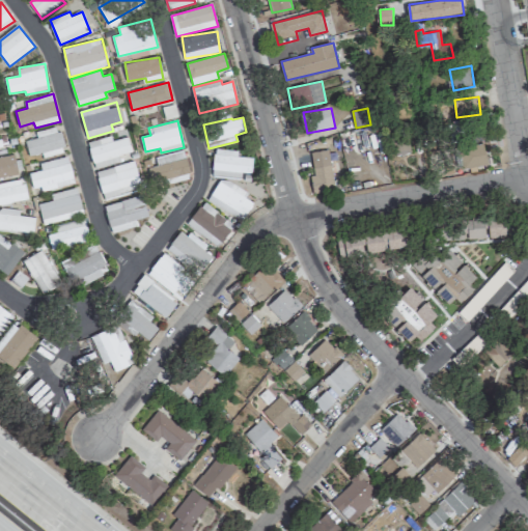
[(481,142),(480,120),(451,121),(452,143),(481,142)]
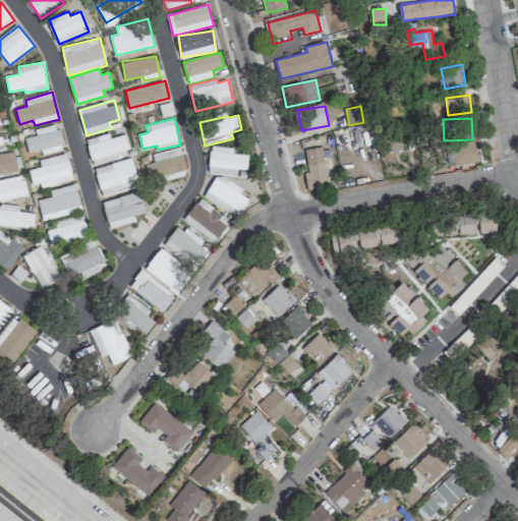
[(63,150),(59,124),(37,128),(38,135),(26,137),(30,153),(44,151),(44,154),(63,150)]
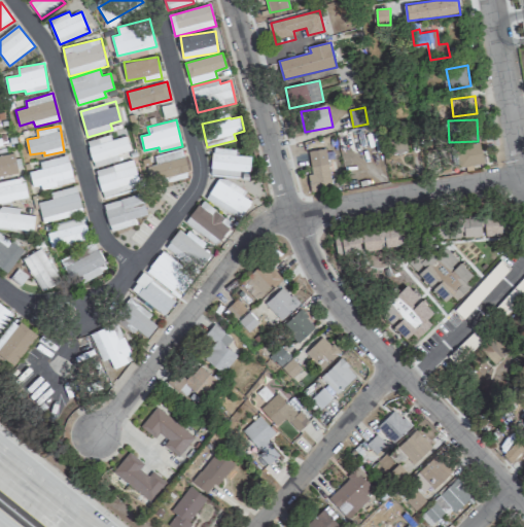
[(89,141),(95,167),(120,161),(119,154),(132,151),(128,135),(112,139),(111,135),(89,141)]
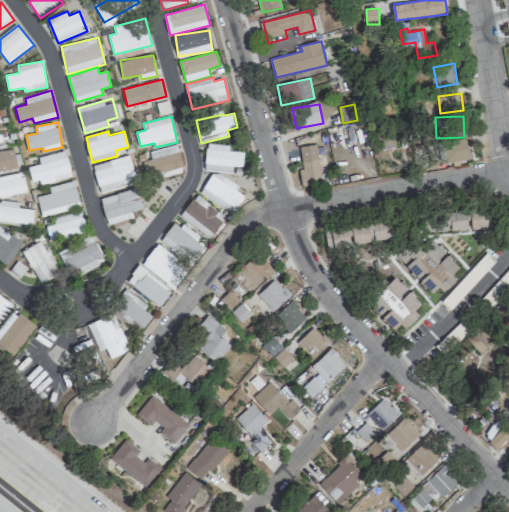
[(381,133),(382,149),(396,148),(395,132),(381,133)]
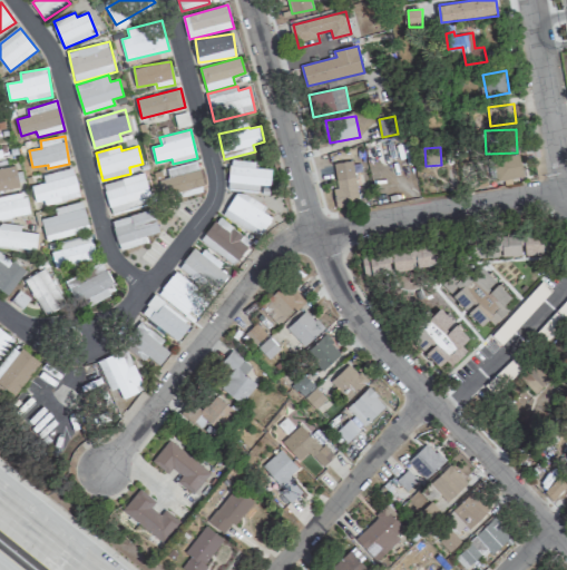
[(167,169),(169,178),(162,180),(167,200),(206,189),(198,160),(167,169)]
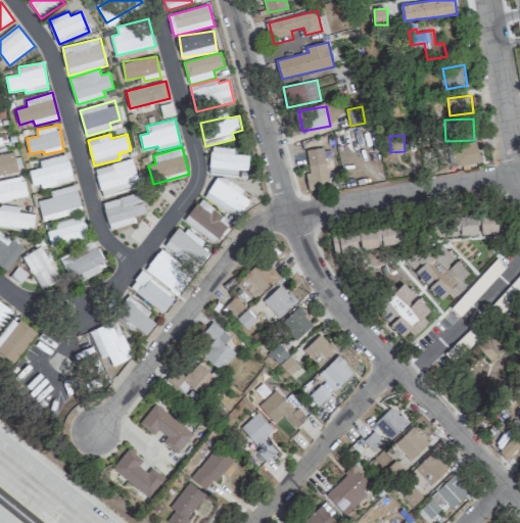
[(311,174),(306,174),(309,190),(330,187),(326,147),(308,149),(311,174)]
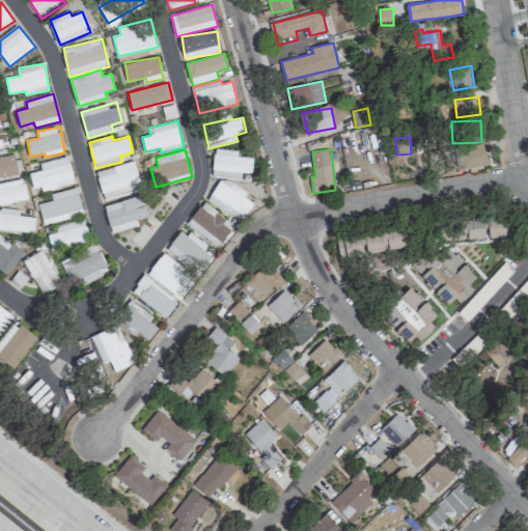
[(0,176),(20,173),(16,154),(0,157),(0,176)]
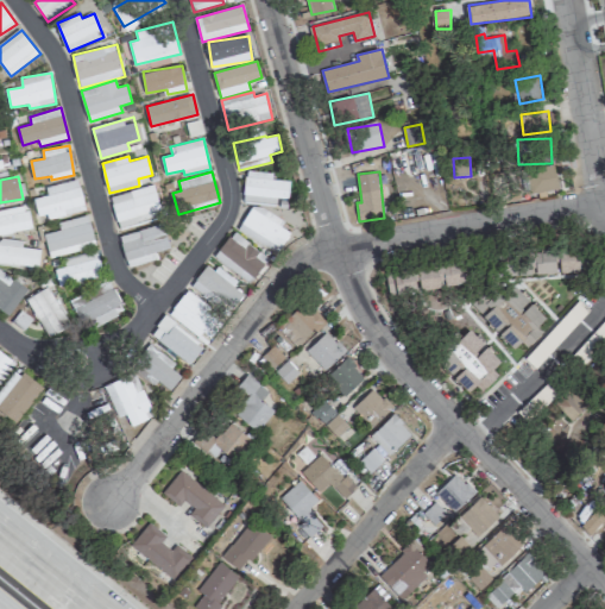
[(49,195),(36,198),(38,217),(49,214),(50,218),(86,212),(81,180),(48,186),(49,195)]
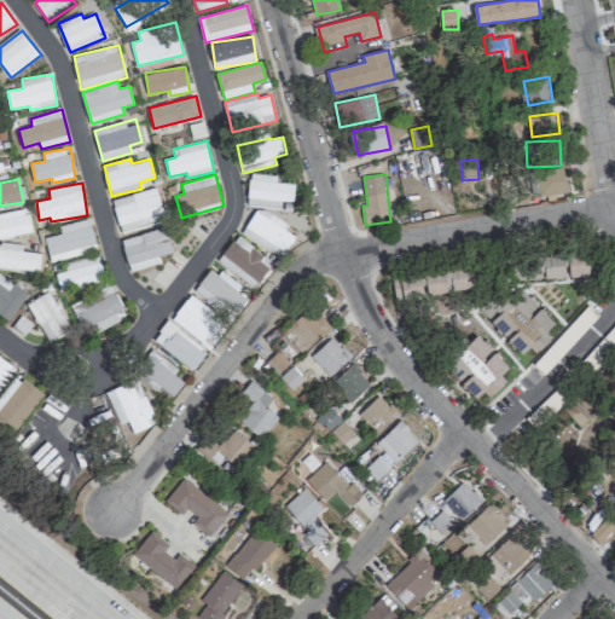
[(112,200),(123,233),(167,220),(157,186),(112,200)]
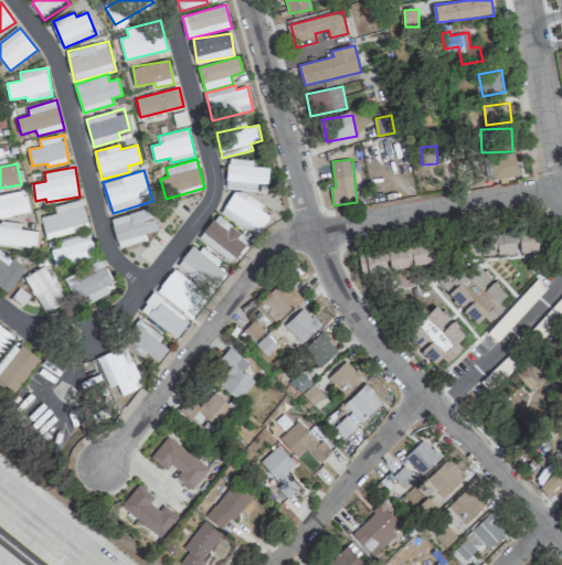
[(271,214),(262,210),(265,204),(235,188),(222,214),(261,234),(271,214)]
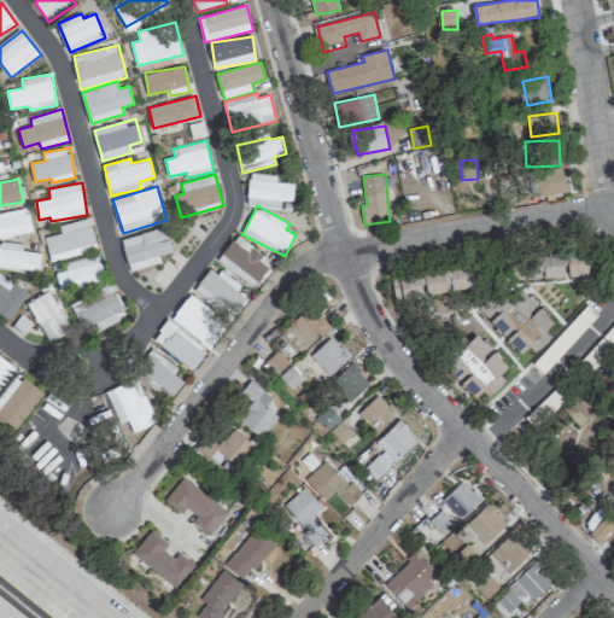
[(0,238),(34,232),(28,208),(0,213),(0,238)]
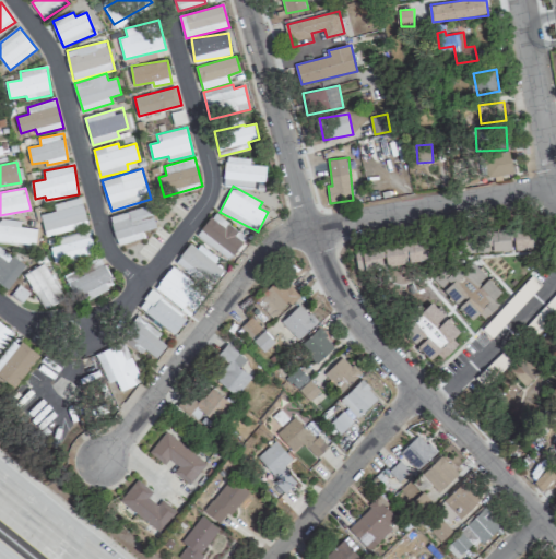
[(43,214),(46,235),(89,227),(83,198),(55,203),(57,211),(43,214)]
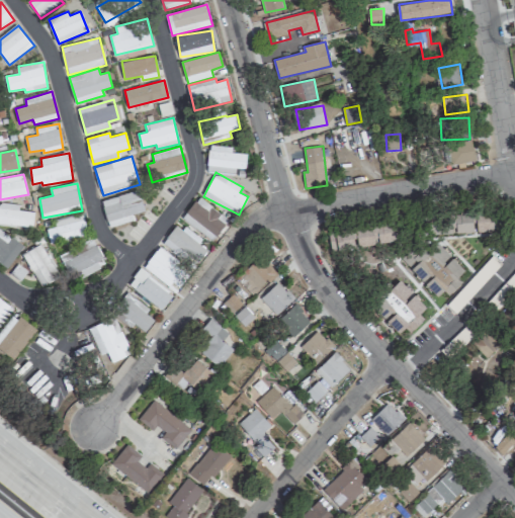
[(134,213),(146,210),(141,190),(103,199),(109,227),(136,221),(134,213)]
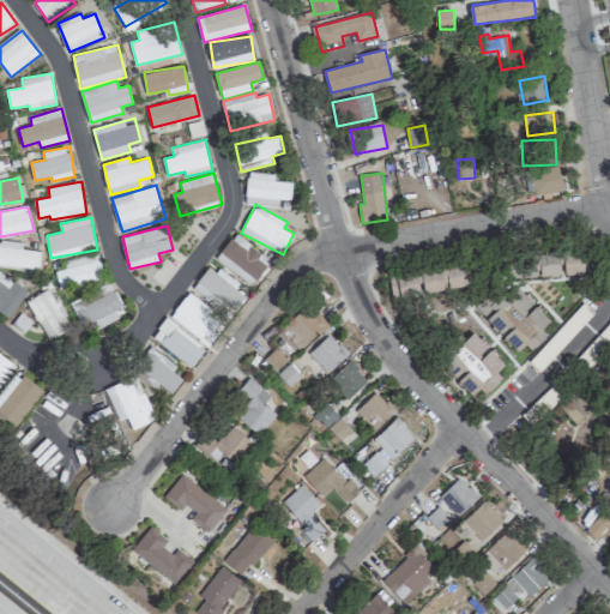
[(218,262),(255,284),(272,257),(234,234),(218,262)]
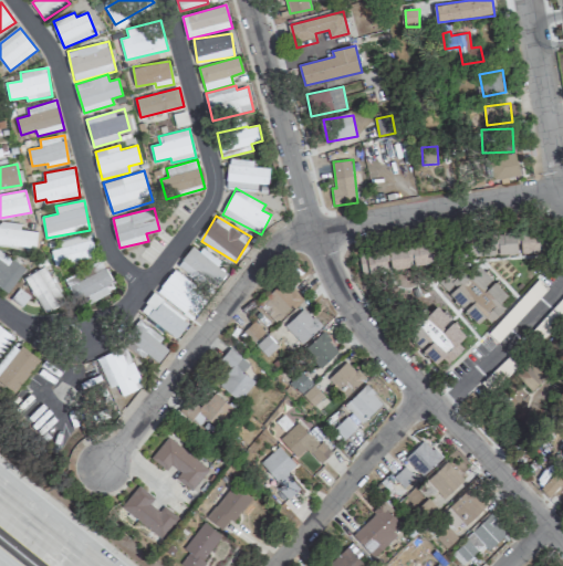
[(22,229),(22,223),(0,220),(0,243),(37,249),(39,231),(22,229)]
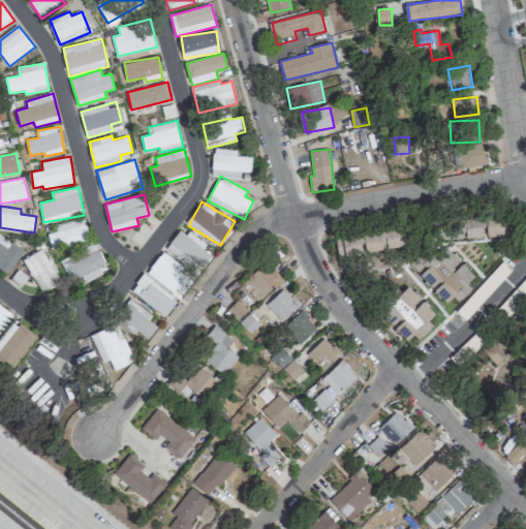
[(437,217),(437,237),(507,237),(507,217),(437,217)]
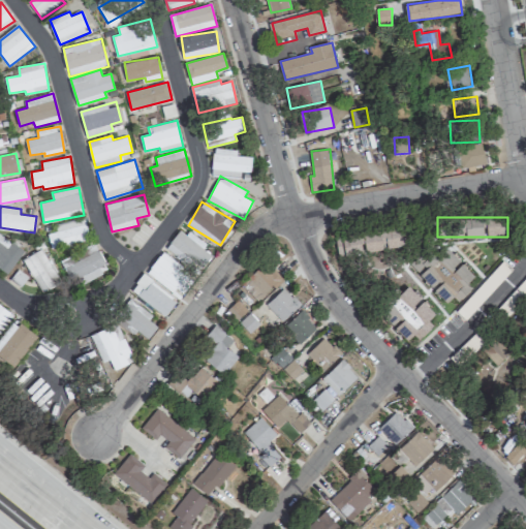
[(58,231),(49,232),(52,247),(91,240),(87,218),(56,224),(58,231)]
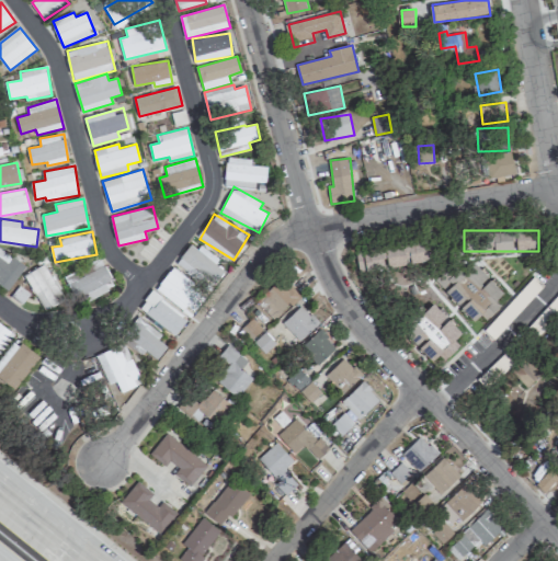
[(219,261),(195,241),(178,262),(211,288),(226,270),(217,263),(219,261)]
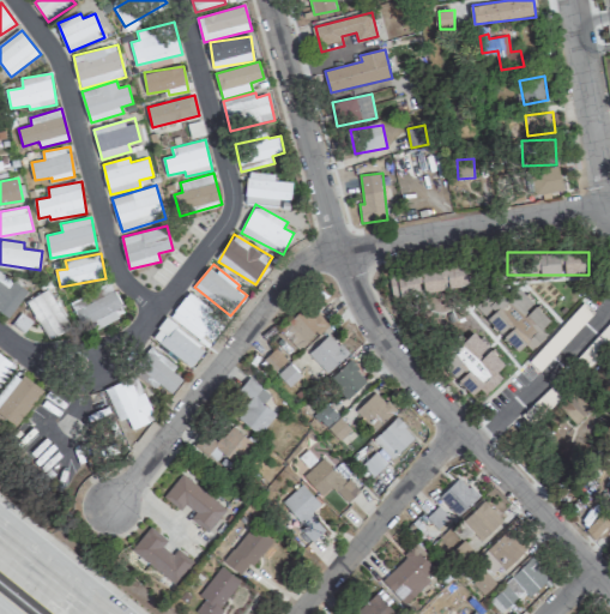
[(393,275),(394,286),(424,282),(426,290),(471,286),(469,266),(393,275)]
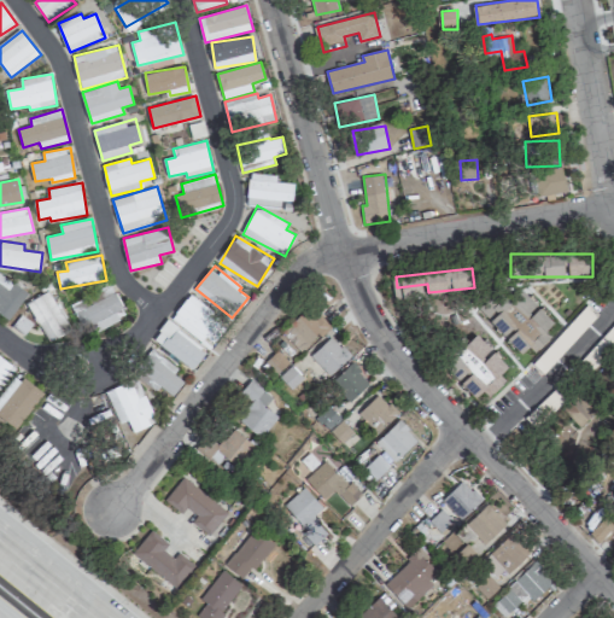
[(0,272),(0,313),(10,320),(29,293),(0,272)]
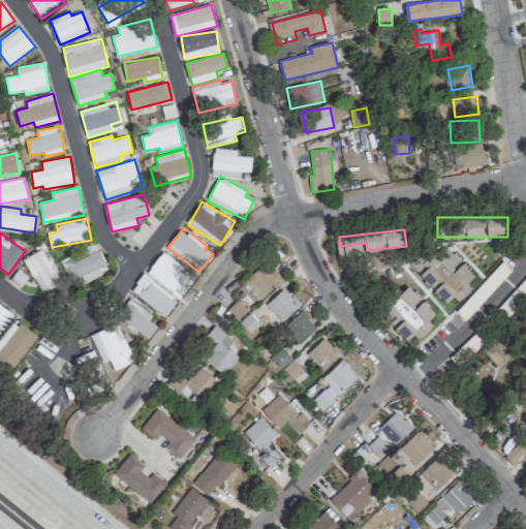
[(449,303),(457,294),(460,299),(481,280),(441,238),(413,265),(449,303)]
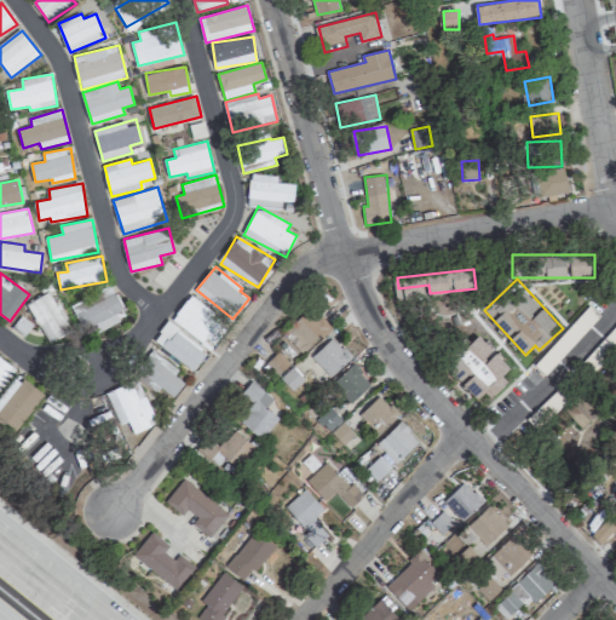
[(128,316),(113,286),(73,306),(88,338),(128,316)]
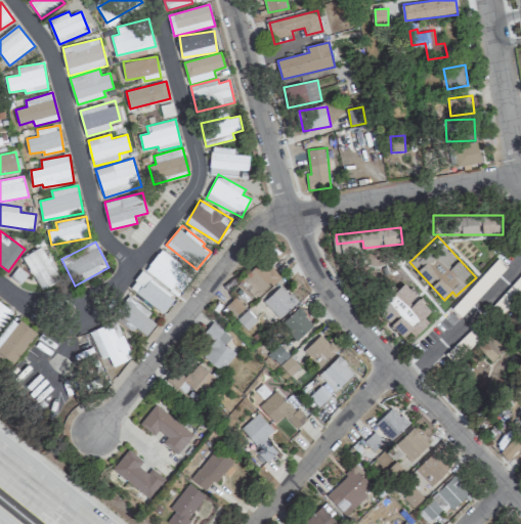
[(62,279),(45,247),(26,257),(42,290),(62,279)]
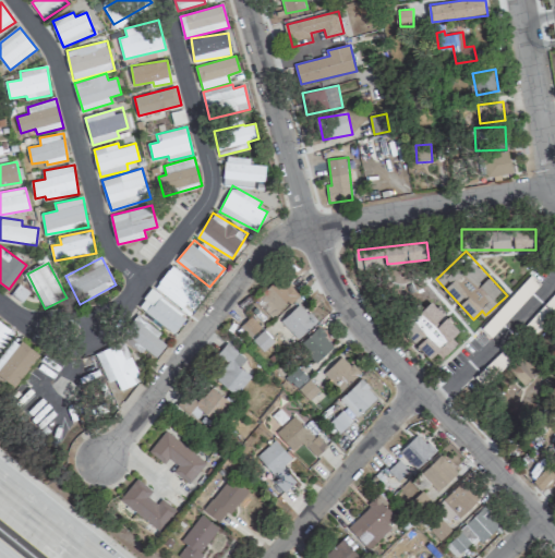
[(157,286),(191,313),(207,293),(172,266),(157,286)]
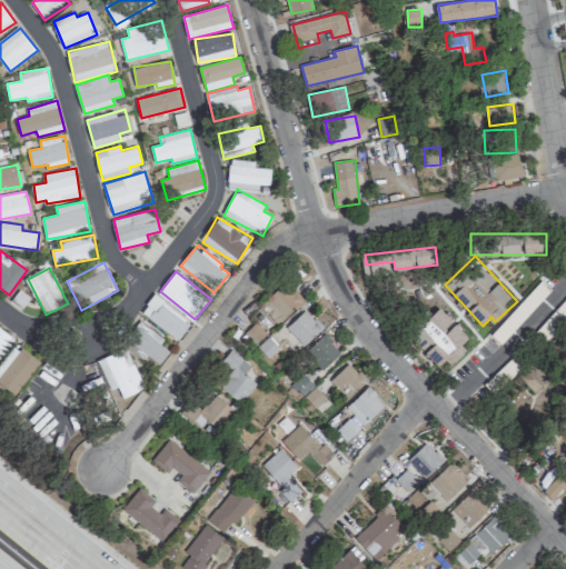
[(507,337),(555,290),(546,280),(498,328),(507,337)]
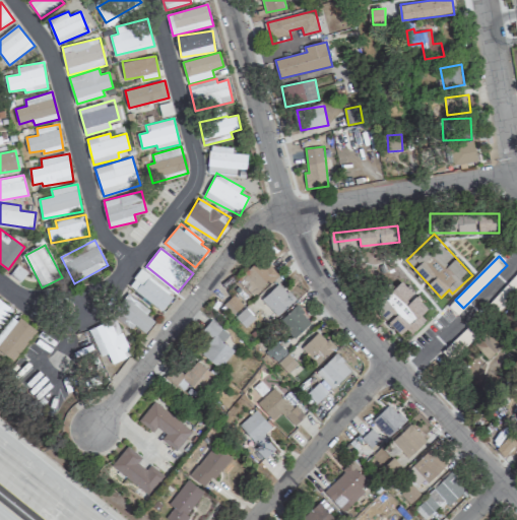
[(254,297),(278,274),(263,257),(239,280),(254,297)]
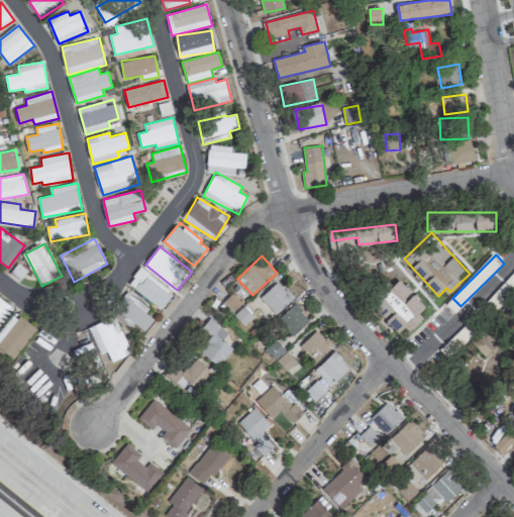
[(129,284),(163,309),(175,293),(140,268),(129,284)]
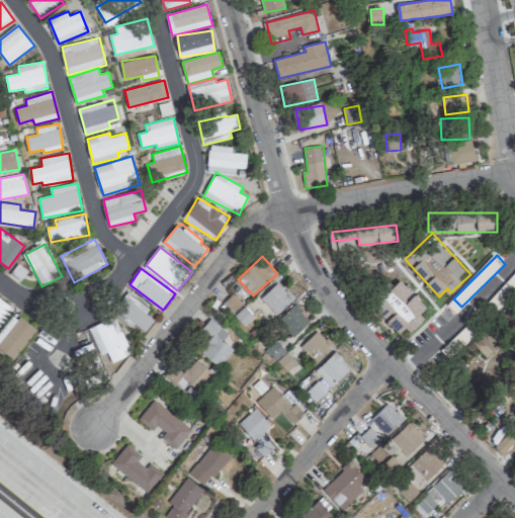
[(514,275),(493,299),(502,308),(514,292),(514,275)]
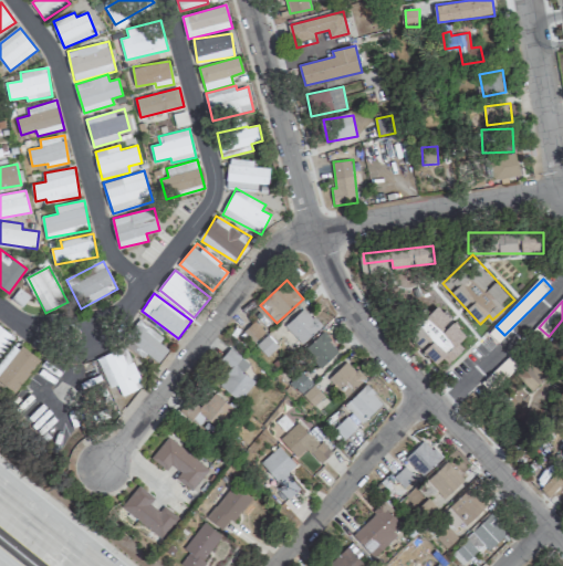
[(451,363),(467,348),(461,342),(468,335),(439,305),(409,333),(438,364),(446,357),(451,363)]
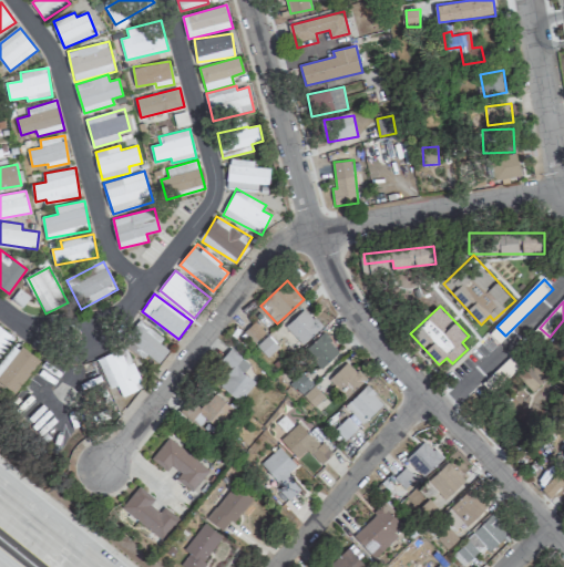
[(301,344),(324,329),(308,309),(287,325),(301,344)]
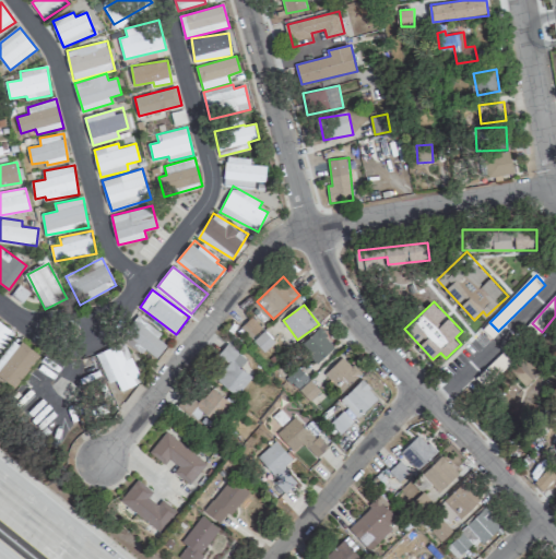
[(145,348),(157,358),(168,345),(158,337),(163,333),(140,316),(127,332),(135,339),(131,344),(142,353),(145,348)]
